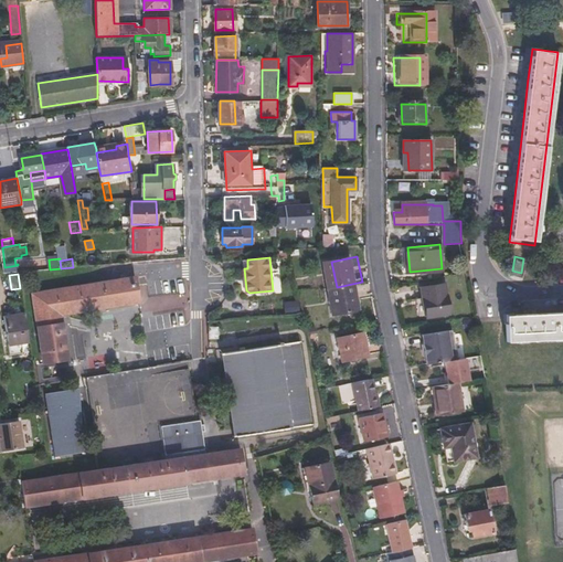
[(136,277),(34,294),(45,363),(68,359),(62,315),(140,301),(136,277)]
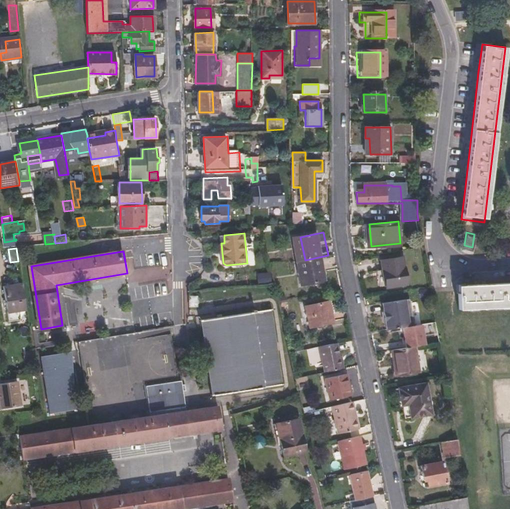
[(333,280),(328,255),(305,260),(310,285),(333,280)]
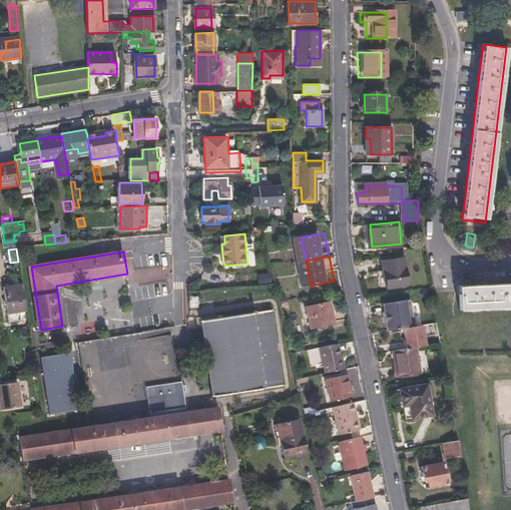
[(405,256),(383,260),(385,270),(386,270),(390,286),(409,283),(405,256)]
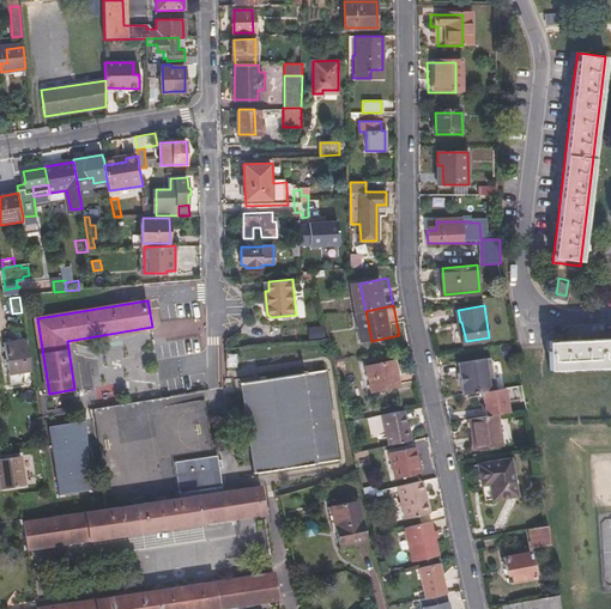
[(32,370),(28,338),(5,341),(12,383),(24,381),(23,372),(32,370)]
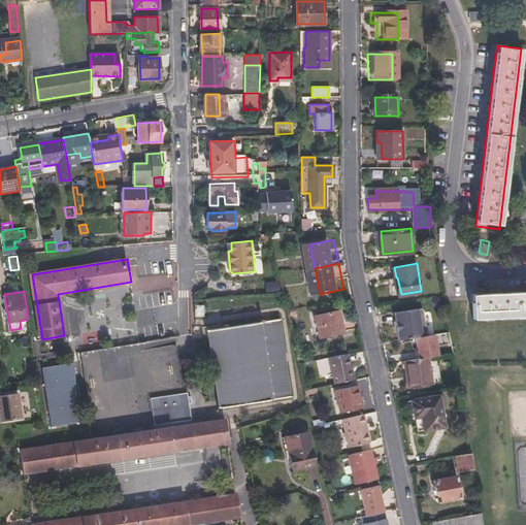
[(525,291),(489,294),(472,294),(474,318),(525,315),(525,291)]
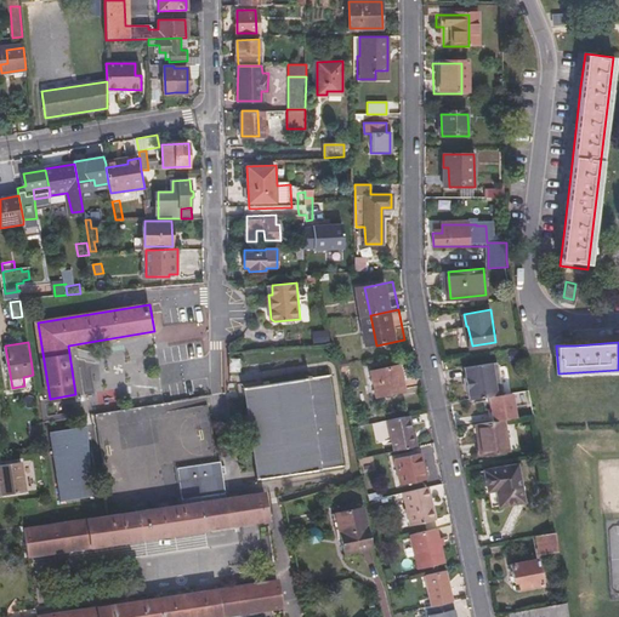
[(520,346),(511,347),(514,359),(522,358),(520,346)]
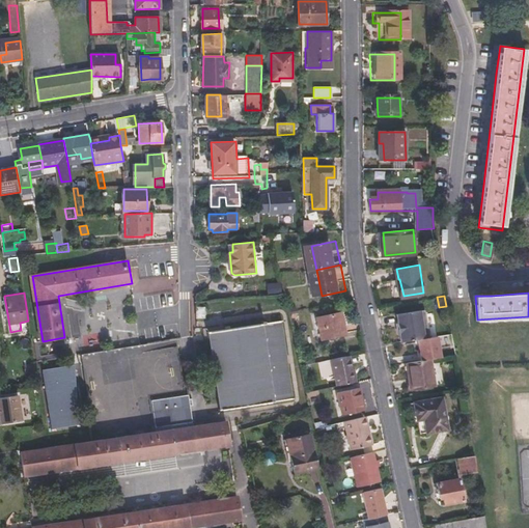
[(204,304),(194,304),(194,316),(204,316),(204,304)]
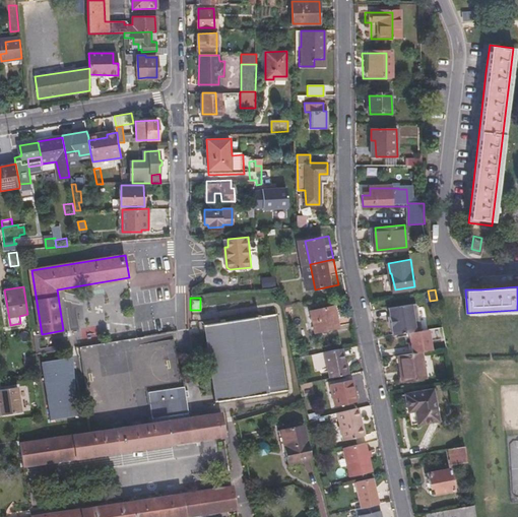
[(388,307),(390,314),(393,334),(414,330),(409,303),(388,307)]
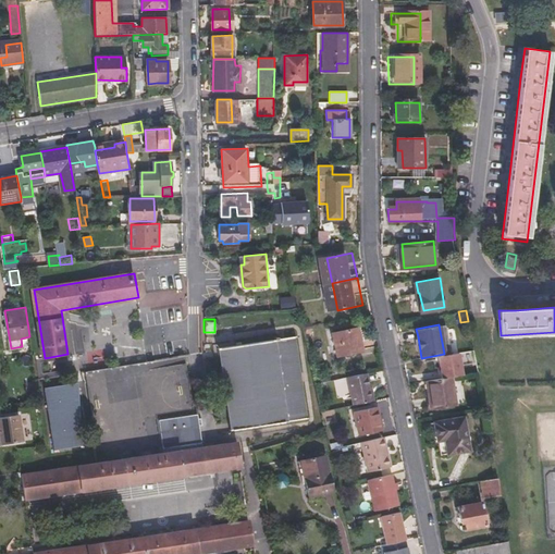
[(358,327),(333,332),(337,355),(364,349),(358,327)]
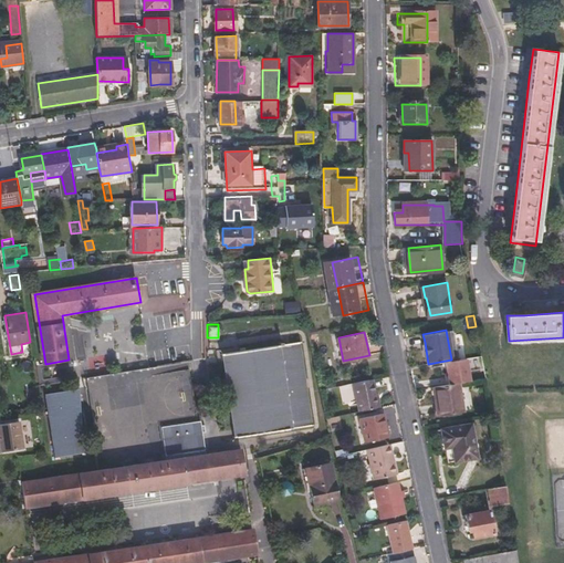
[(302,341),(225,353),(238,436),(314,425),(302,341)]
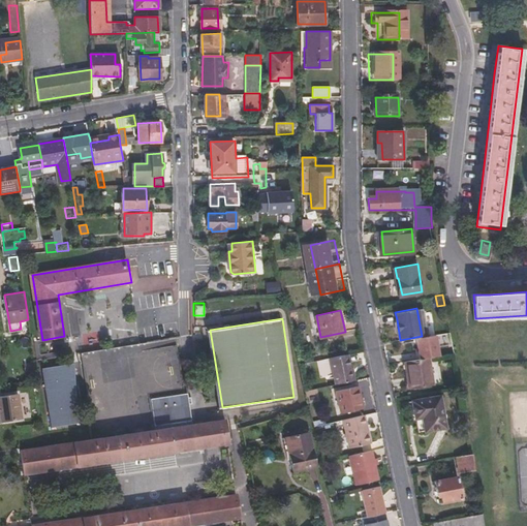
[(331,358),(336,383),(352,379),(347,353),(331,358)]
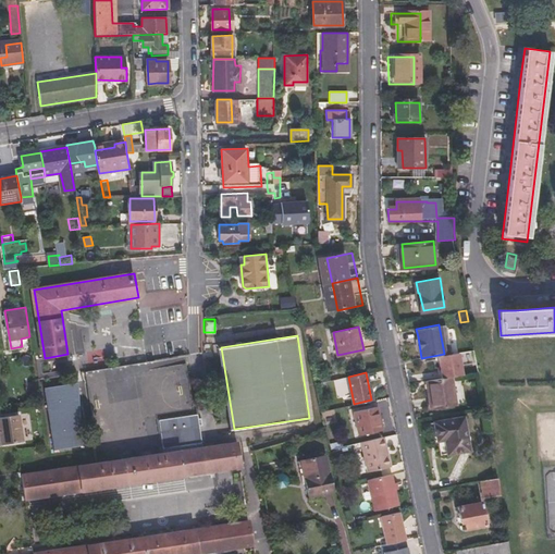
[(344,373),(333,376),(336,393),(347,391),(344,373)]
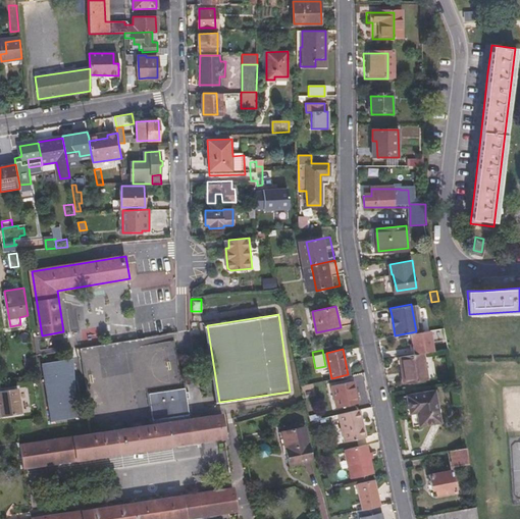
[(418,352),(396,356),(400,381),(422,378),(418,352)]
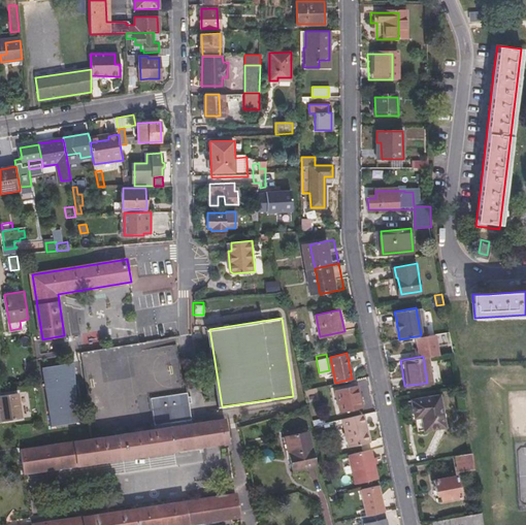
[(59,358),(42,361),(52,417),(68,414),(59,358)]
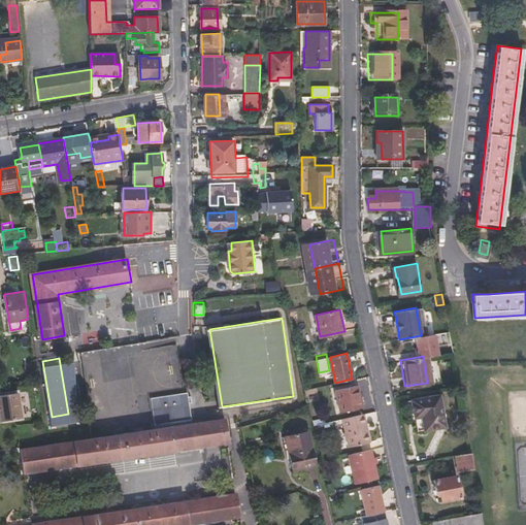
[(361,383),(337,388),(342,412),(366,405),(361,383)]
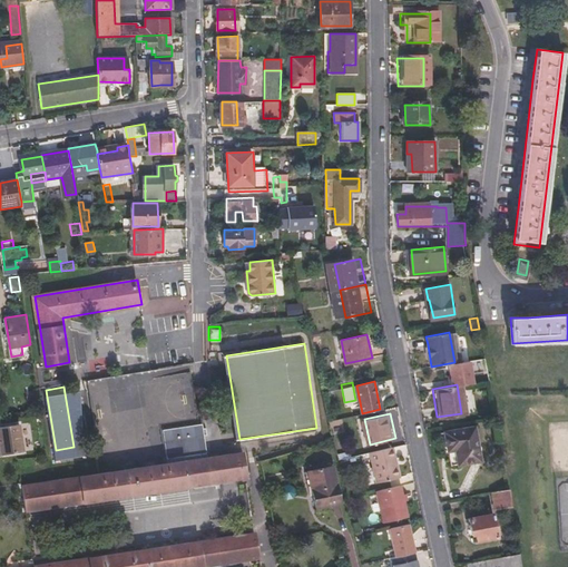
[(19,420),(0,421),(0,450),(22,449),(19,420)]
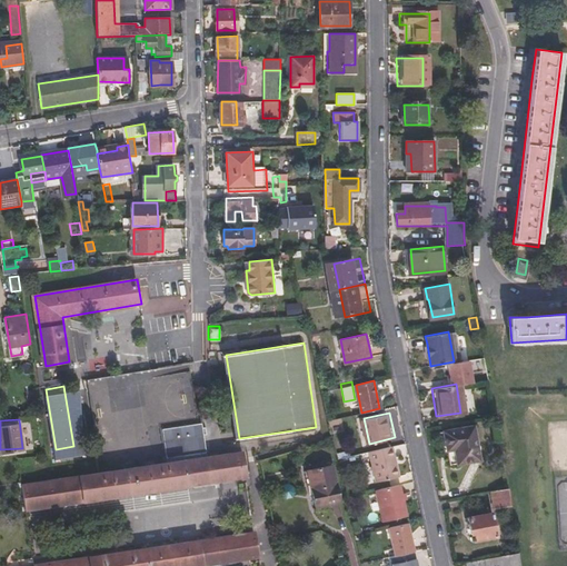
[(152,432),(157,464),(200,456),(196,425),(152,432)]
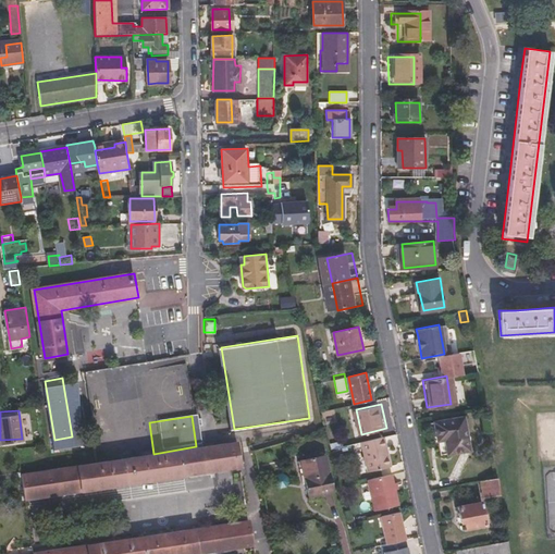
[(460,416),(432,420),(435,439),(443,439),(445,453),(467,450),(460,416)]
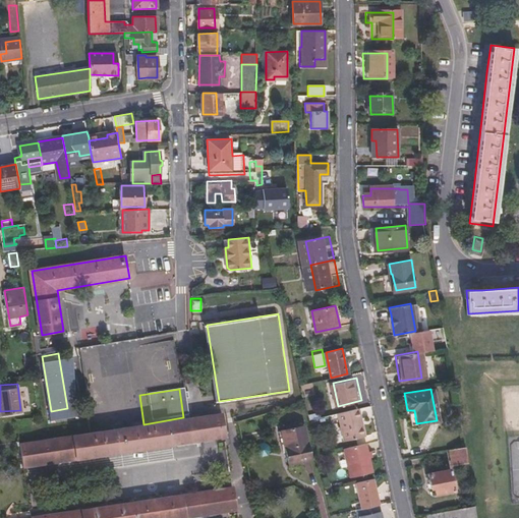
[(359,407),(338,412),(344,439),(363,435),(359,418),(362,417),(359,407)]
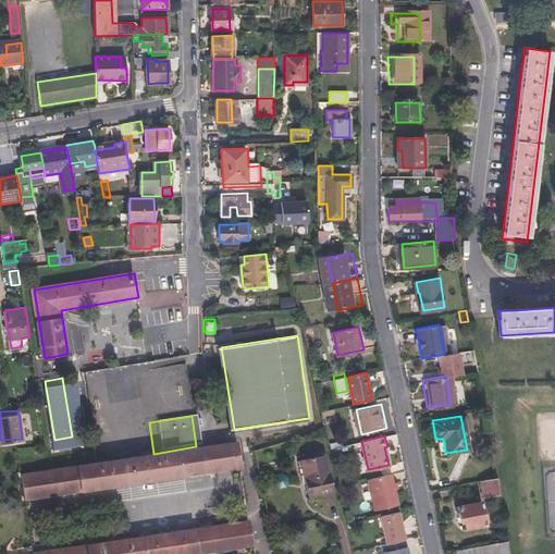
[(153,454),(23,474),(26,497),(242,466),(238,441),(196,446),(153,454)]
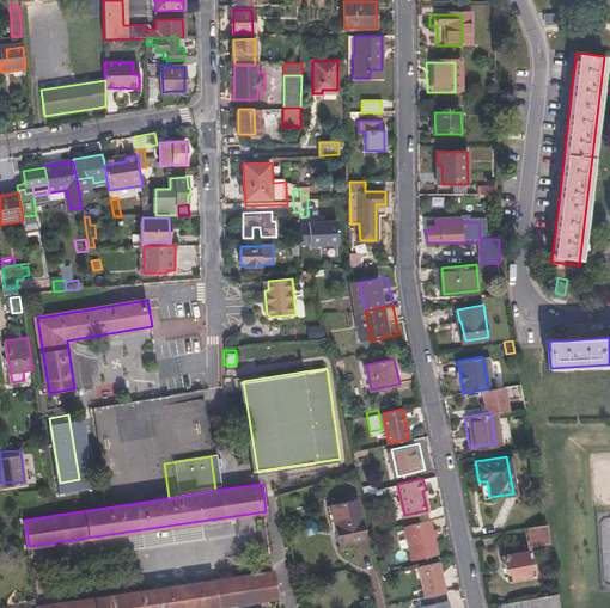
[(340,524),(337,524),(341,545),(367,540),(359,501),(336,505),(340,524)]
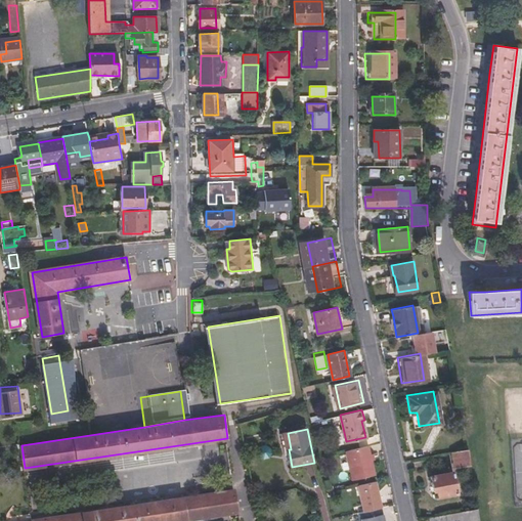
[(286,450),(289,449),(291,449),(288,433),(283,434),(286,450)]
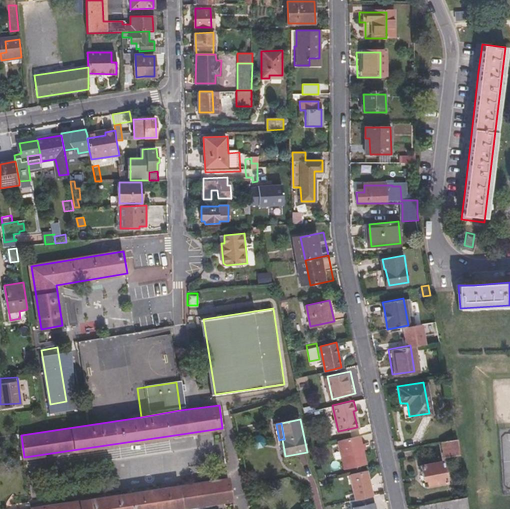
[(360,433),(338,438),(345,467),(366,462),(360,433)]
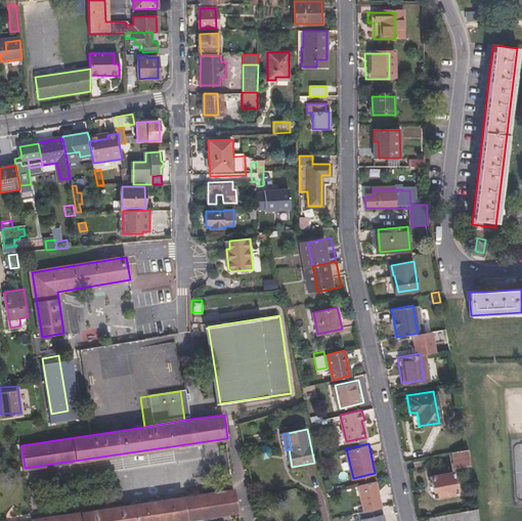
[(468,454),(467,447),(451,450),(454,466),(470,463),(468,454)]
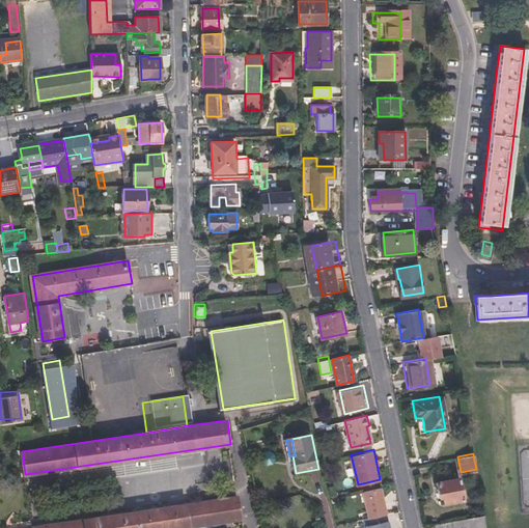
[(458,476),(436,480),(438,492),(442,492),(444,501),(462,498),(458,476)]
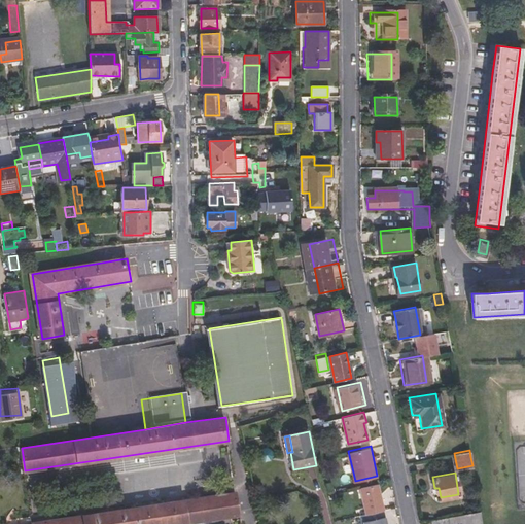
[(364,513),(385,509),(379,482),(359,486),(364,513)]
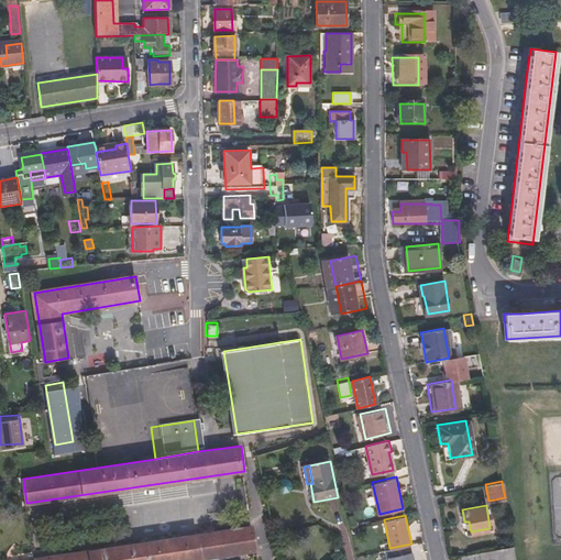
[(252,525),(35,558),(35,559),(184,559),(256,549),(252,525)]
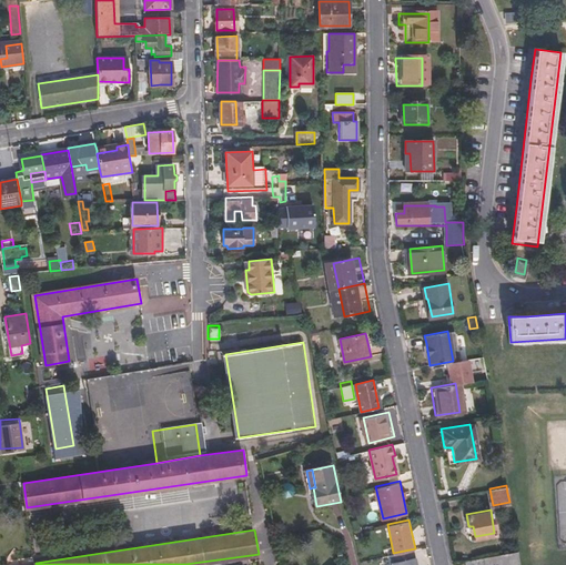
[(415,548),(393,553),(395,564),(421,564),(417,547),(415,548)]
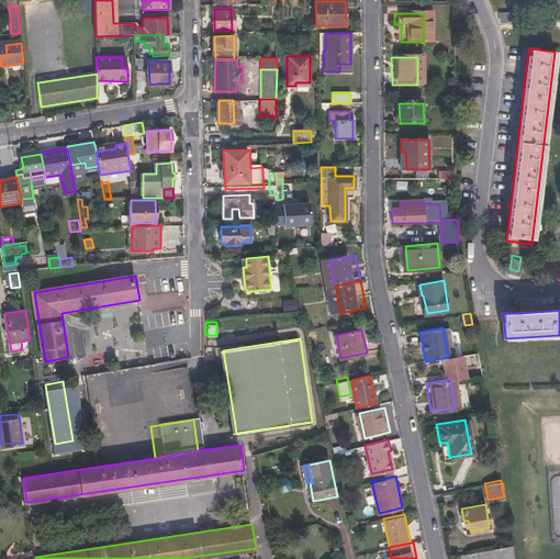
[(514,558),(512,544),(478,550),(479,558),(514,558)]
